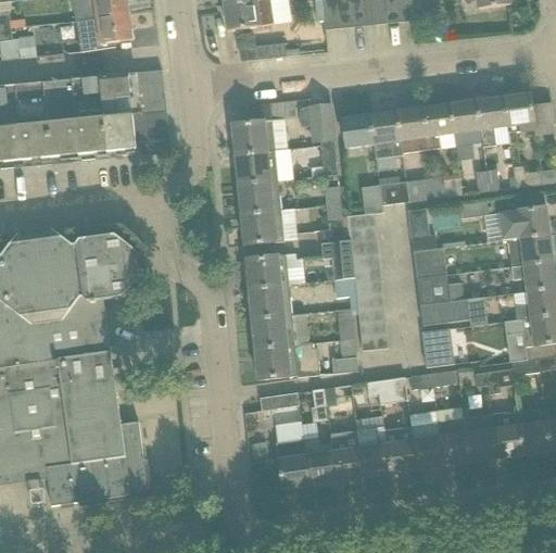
[(96,0),(98,16),(128,12),(126,0),(96,0)]
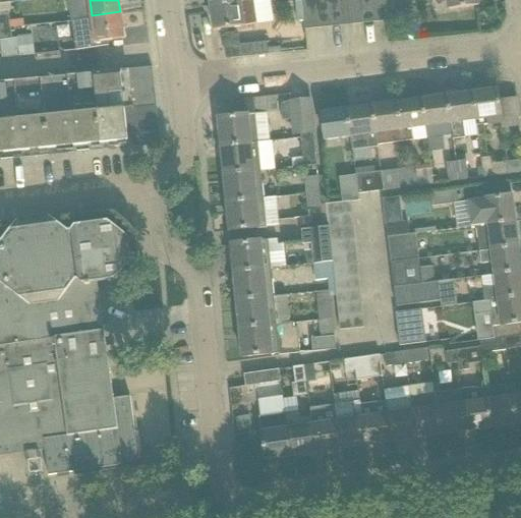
[(233,0),(211,3),(214,29),(273,19),(270,0),(253,0),(233,0)]
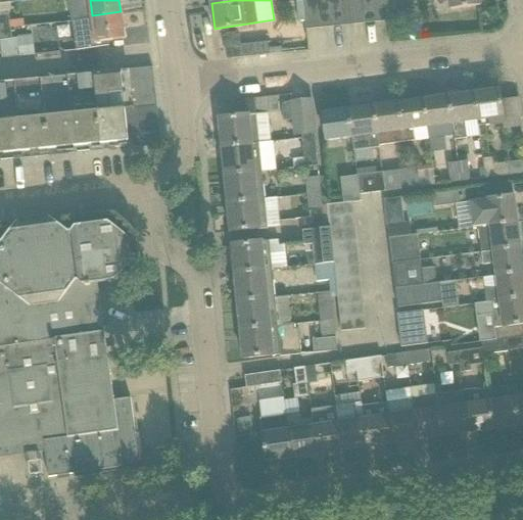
[(322,1),(317,1),(319,26),(331,25),(328,0),(322,1)]
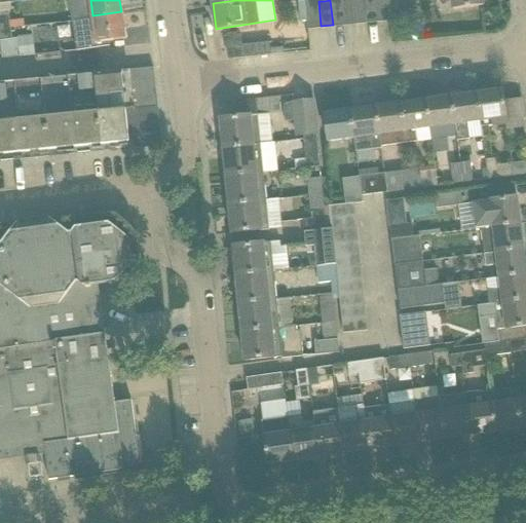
[(330,0),(333,25),(347,24),(344,0),(330,0)]
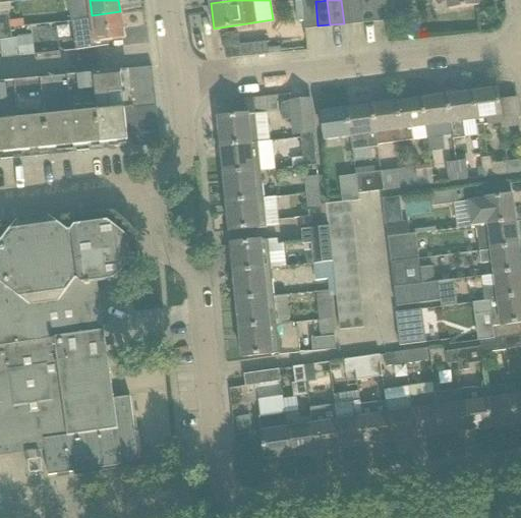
[(347,0),(349,22),(362,21),(359,0),(347,0)]
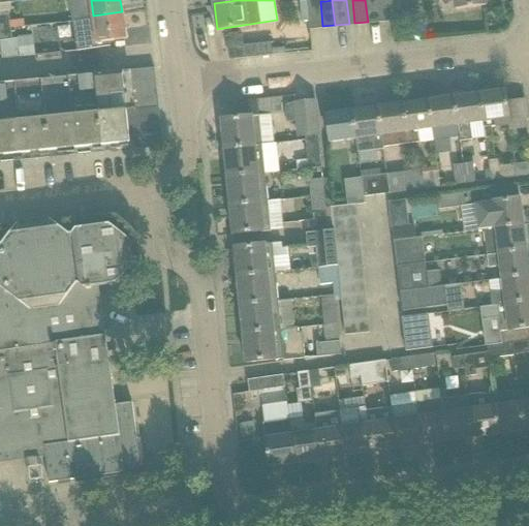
[(365,0),(368,22),(380,21),(377,0),(365,0)]
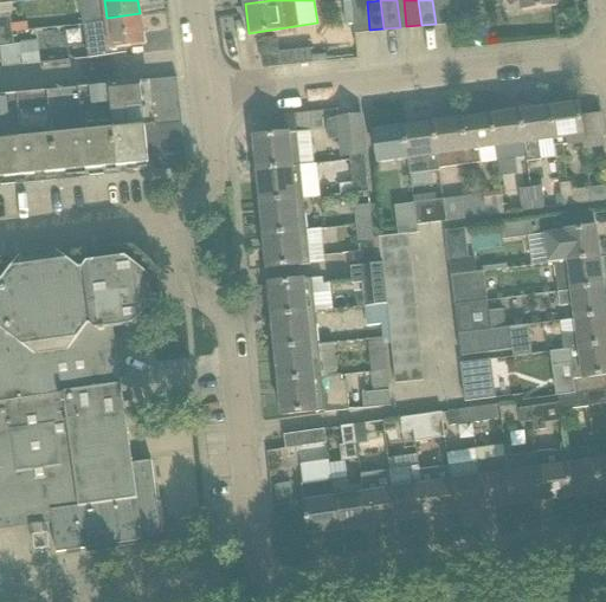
[(432,0),(436,24),(451,21),(449,0),(432,0)]
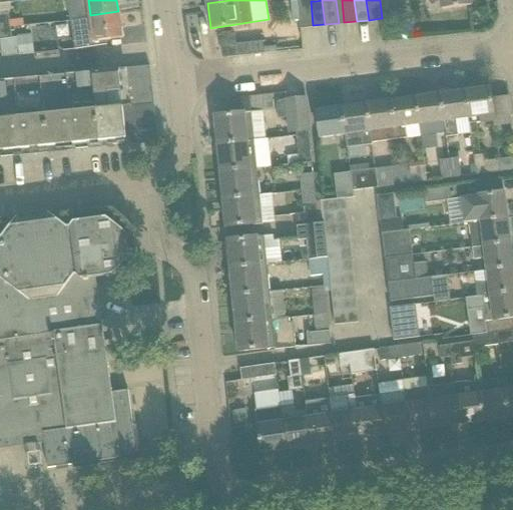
[(311,1),(297,3),(300,27),(313,25),(311,1)]
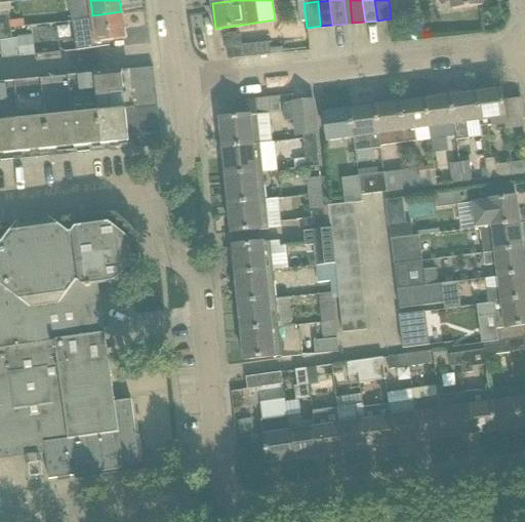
[(121,11),(92,15),(72,18),(76,48),(109,43),(109,39),(125,37),(121,11)]
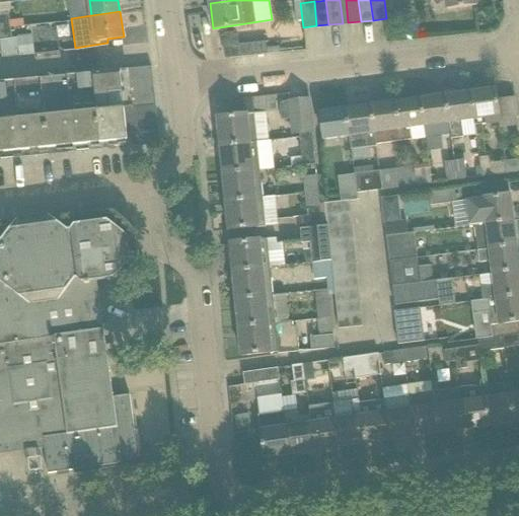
[(0,12),(0,24),(9,24),(8,17),(8,12),(0,12)]
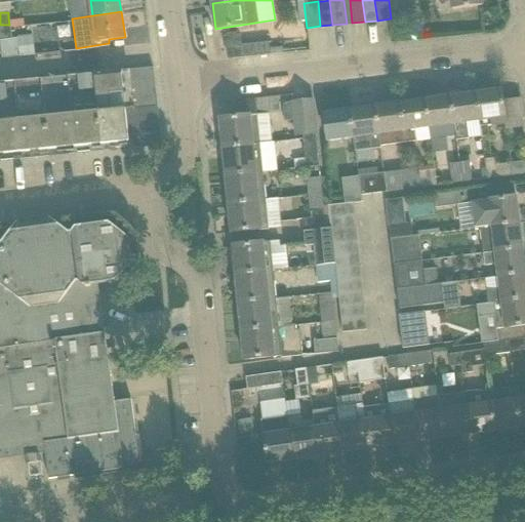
[(23,15),(8,17),(9,25),(23,23),(23,15)]
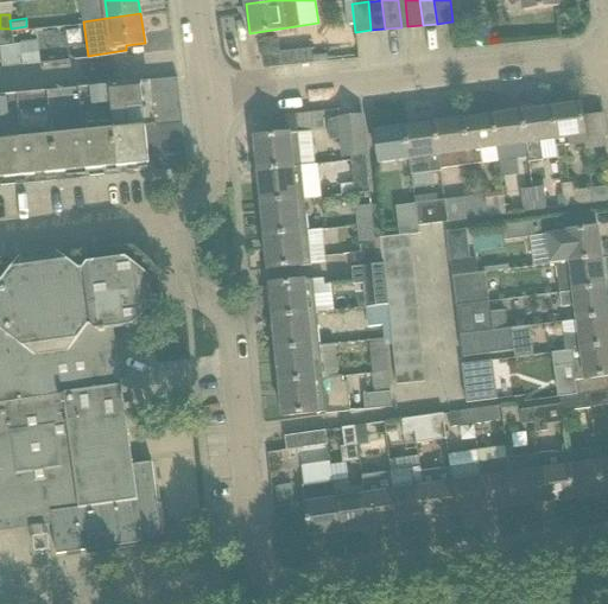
[(0,43),(12,43),(11,29),(0,29),(0,43)]
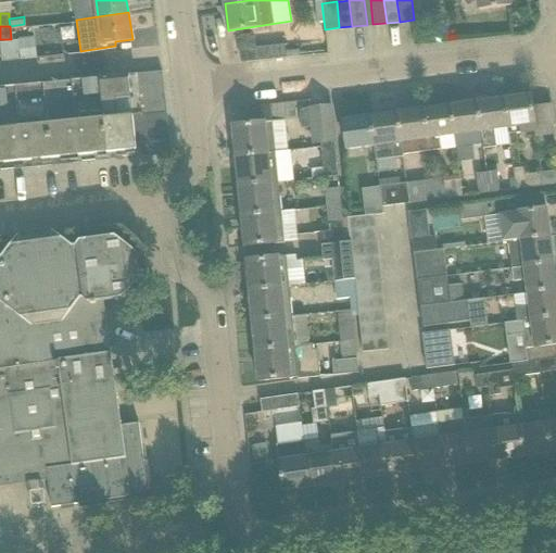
[(13,41),(5,41),(7,55),(14,55),(38,53),(36,35),(12,37),(13,41)]
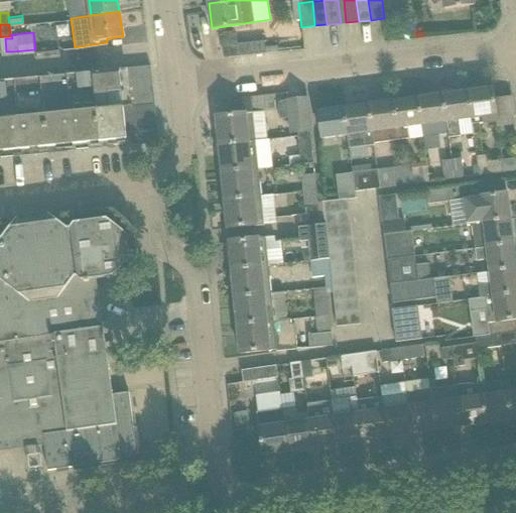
[(262,39),(237,41),(238,53),(263,50),(262,39)]
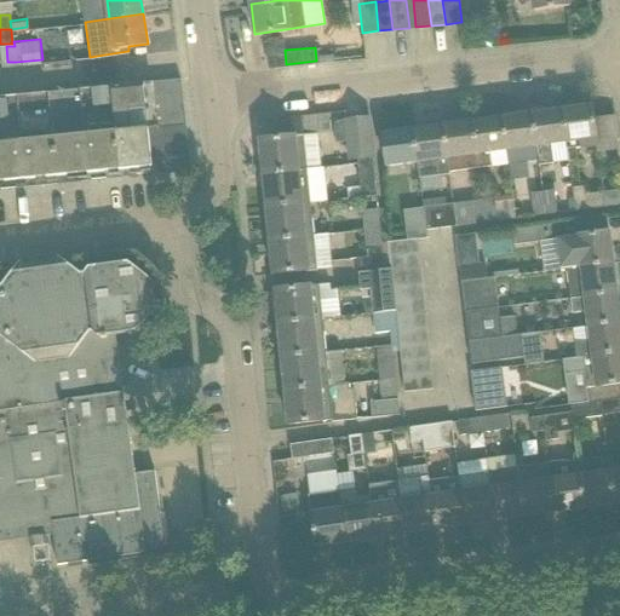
[(181,78),(142,81),(151,157),(189,153),(181,78)]
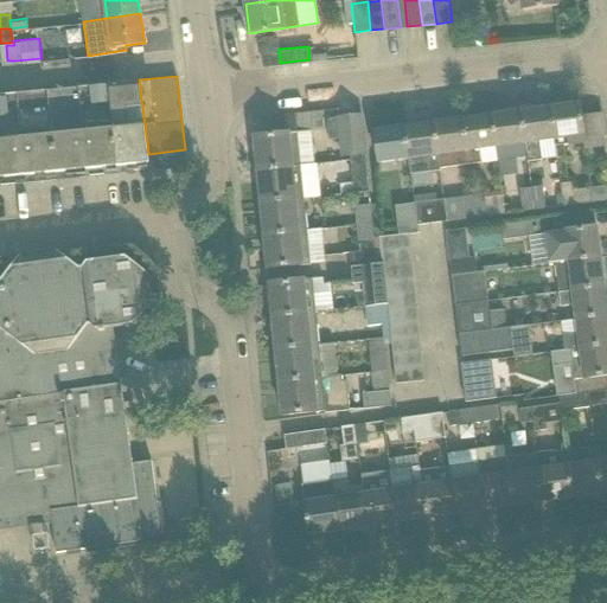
[(139,79),(108,83),(119,164),(148,161),(148,154),(139,79)]
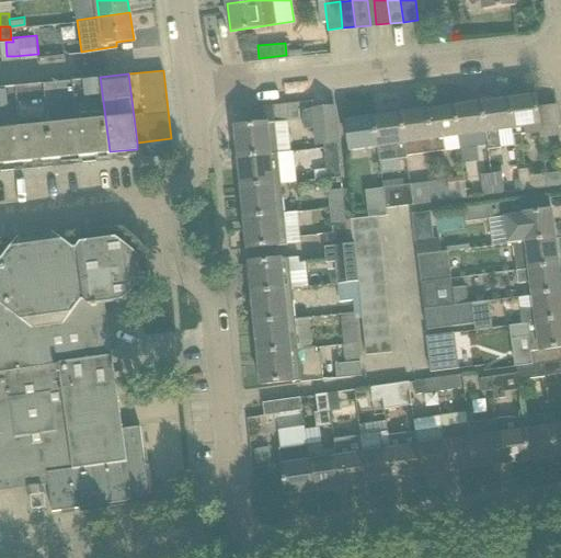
[(100,77),(72,79),(81,155),(110,151),(100,77)]
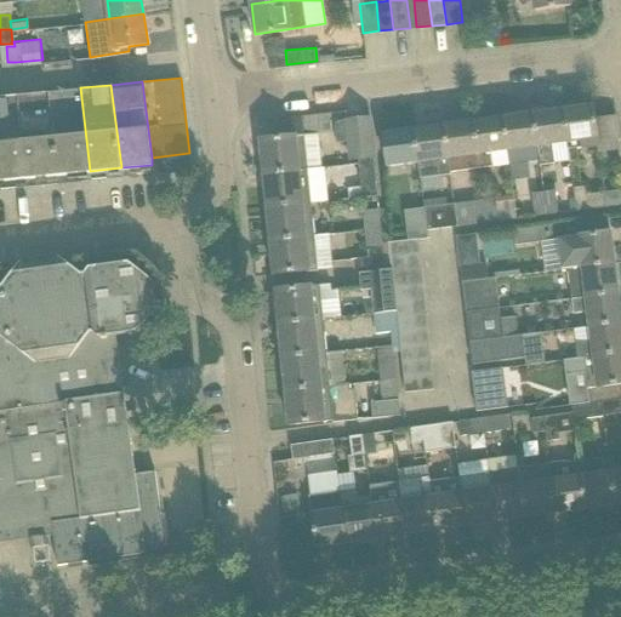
[(80,87),(47,91),(58,173),(90,171),(80,87)]
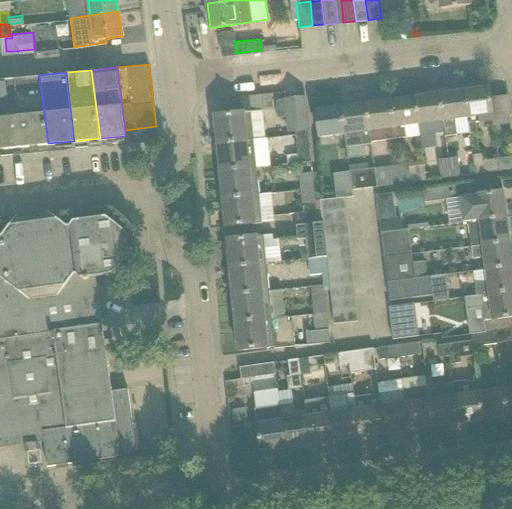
[(39,75),(13,77),(21,146),(48,143),(39,75)]
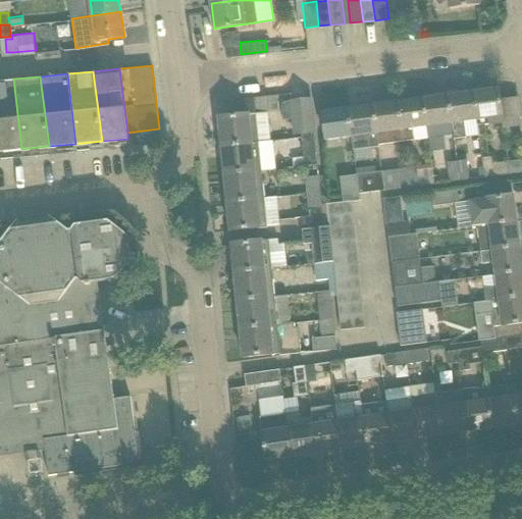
[(13,79),(0,80),(0,151),(21,149),(13,79)]
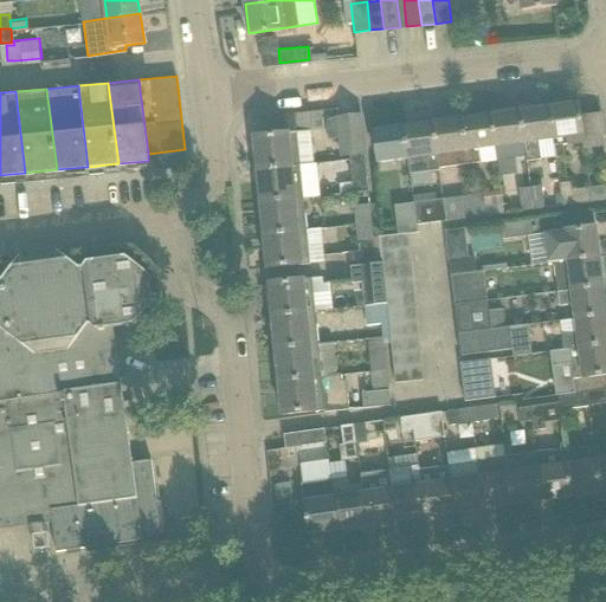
[(579,101),(548,104),(552,136),(553,136),(555,156),(563,155),(563,142),(584,140),(585,146),(604,143),(601,121),(599,111),(580,114),(579,101)]
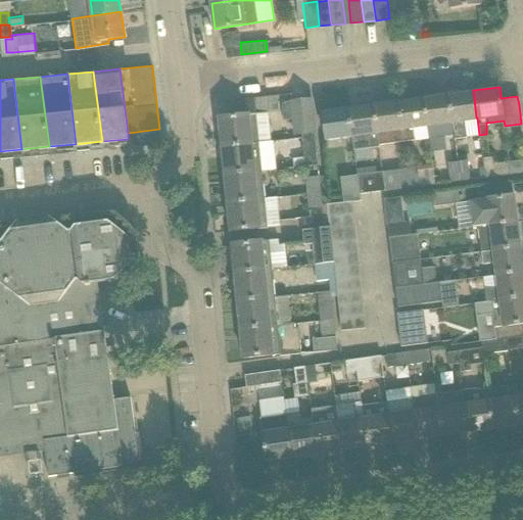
[(473,90),(447,94),(453,134),(454,134),(454,137),(466,136),(464,120),(476,117),(473,90)]
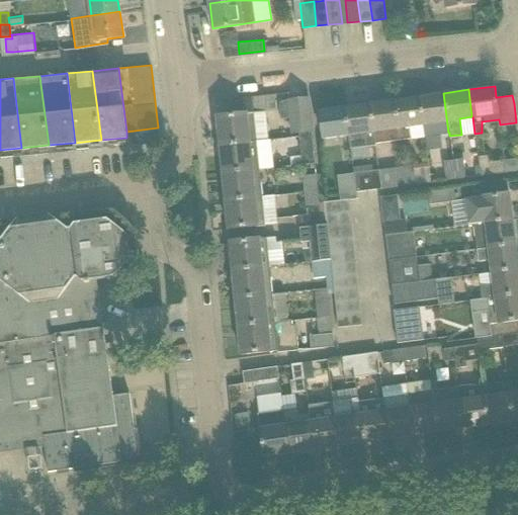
[(443,93),(419,96),(425,136),(448,133),(443,93)]
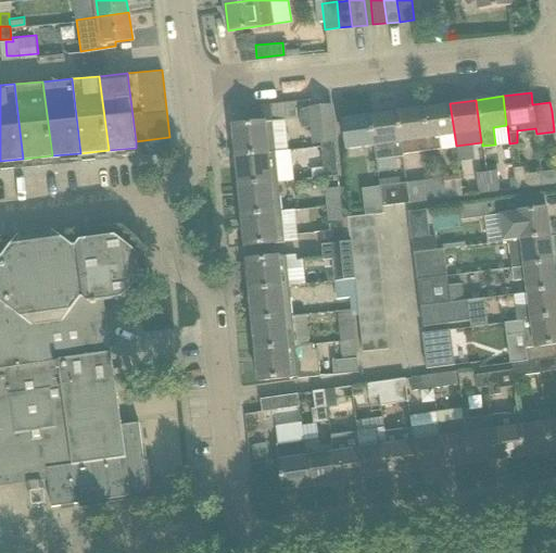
[(232,123),(236,153),(275,149),(288,148),(285,117),(272,118),(270,103),(242,107),(244,122),(232,123)]
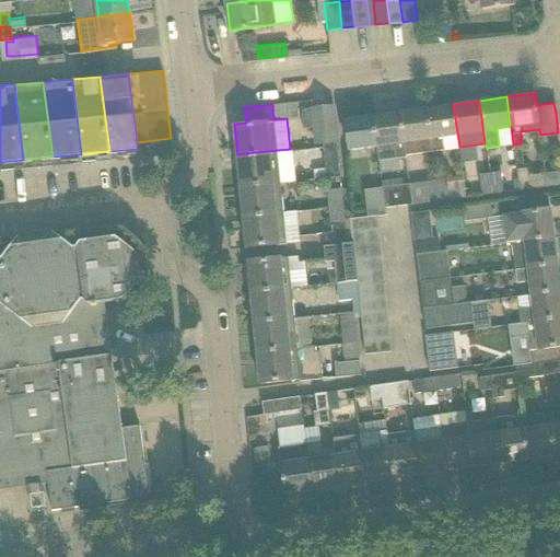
[(453,104),(426,107),(431,150),(459,147),(453,104)]
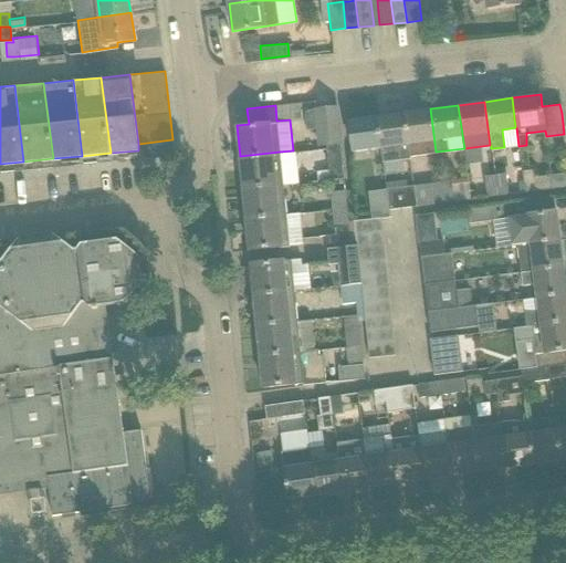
[(326,143),(326,147),(339,145),(339,142),(341,142),(337,106),(315,107),(315,108),(317,128),(318,144),(326,143)]
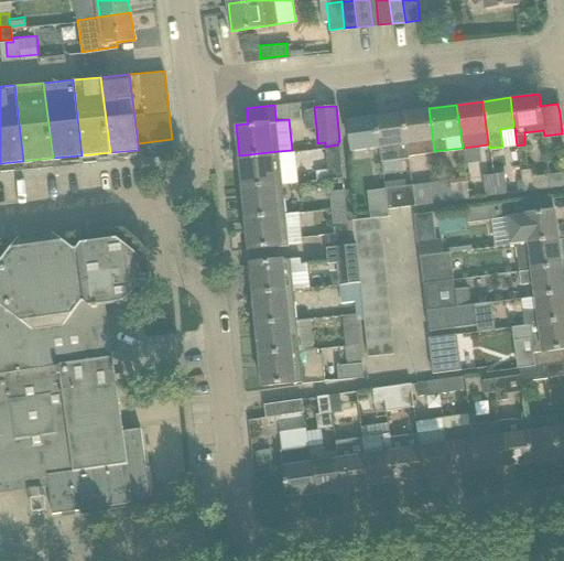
[(305,109),(303,112),(305,129),(316,128),(314,108),(305,109)]
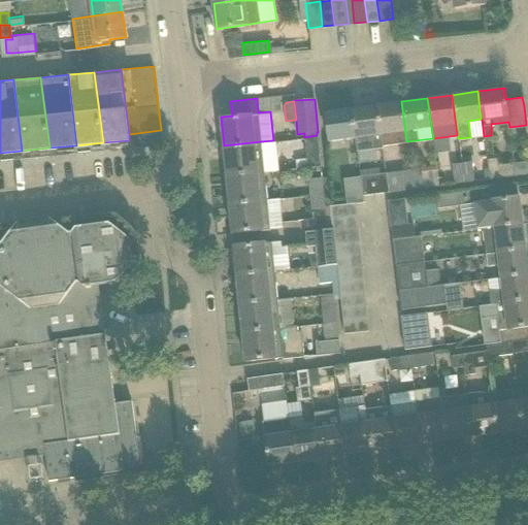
[(355,135),(354,135),(356,148),(381,144),(375,105),(374,101),(361,103),(361,106),(351,108),(355,135)]
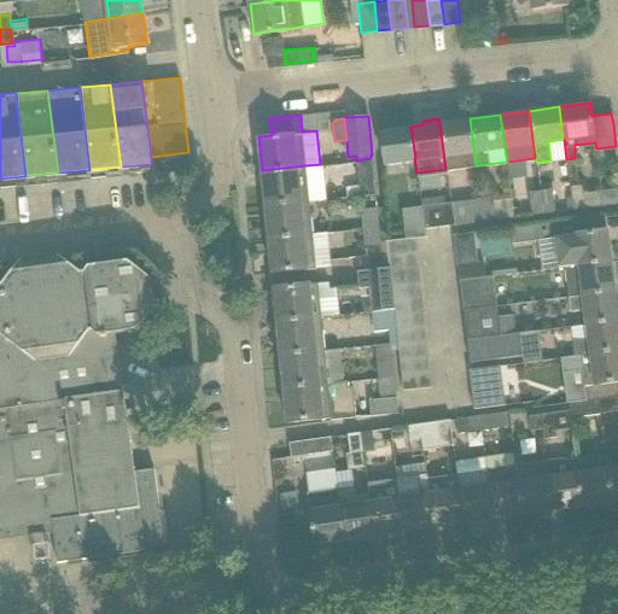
[(470,118),(439,123),(445,169),(447,169),(476,165),(470,118)]
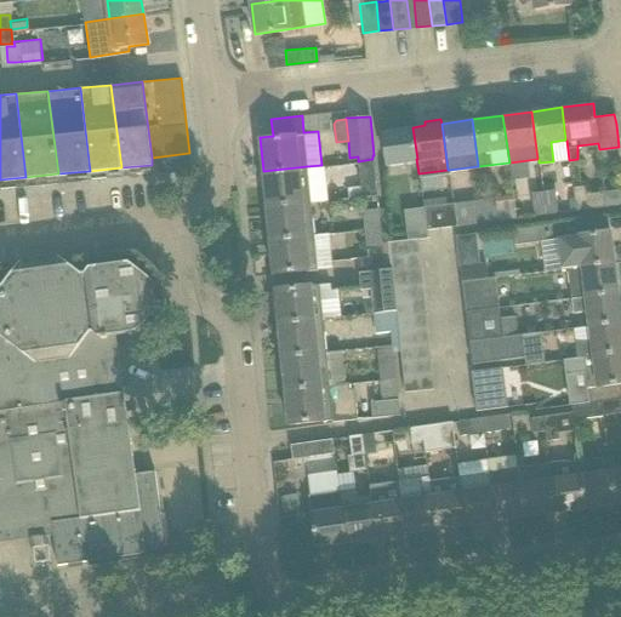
[(387,164),(416,159),(417,159),(412,127),(382,131),(387,164)]
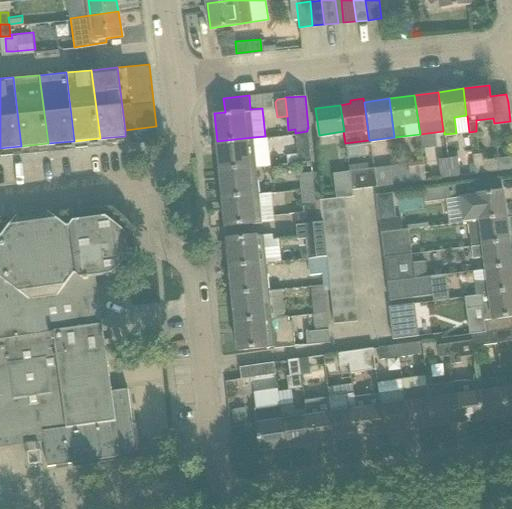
[(307,131),(295,133),(298,161),(311,160),(307,131)]
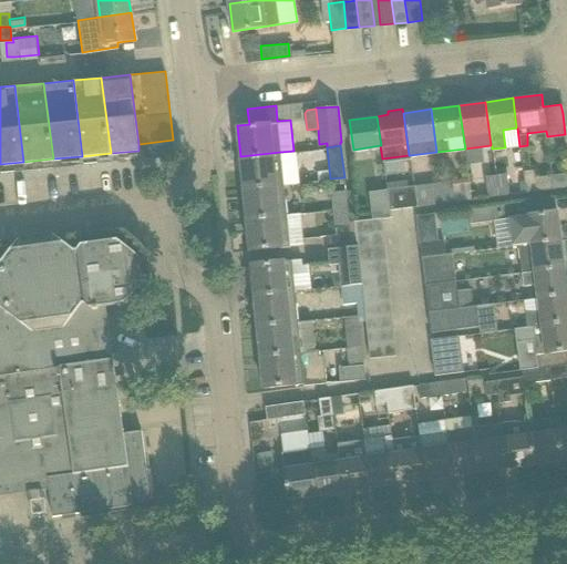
[(240,156),(243,187),(284,183),(280,152),(240,156)]
